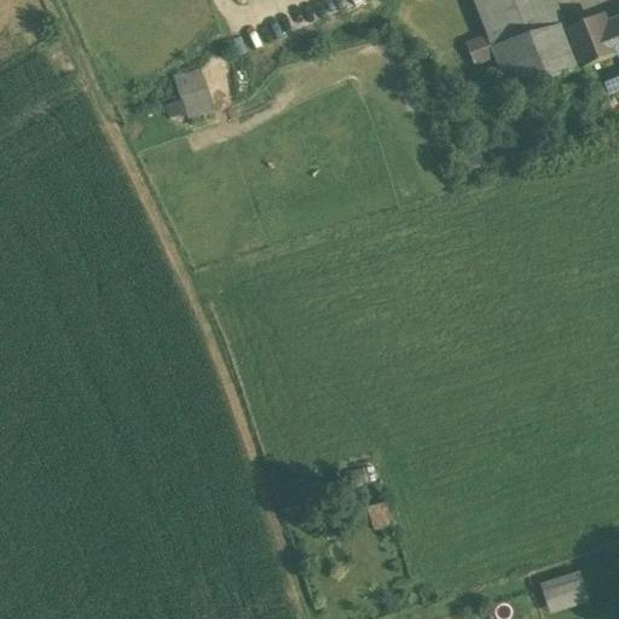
[(507,92),(582,70),(565,29),(553,0),(470,0),(484,34),(493,58),(507,92)]
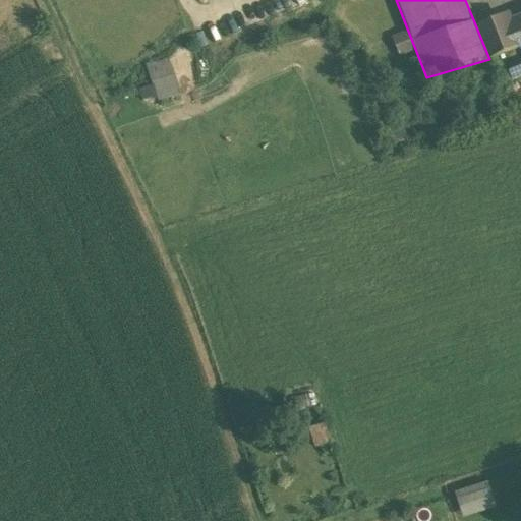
[(503,13),(475,24),(489,59),(518,48),(509,25),(503,13)]
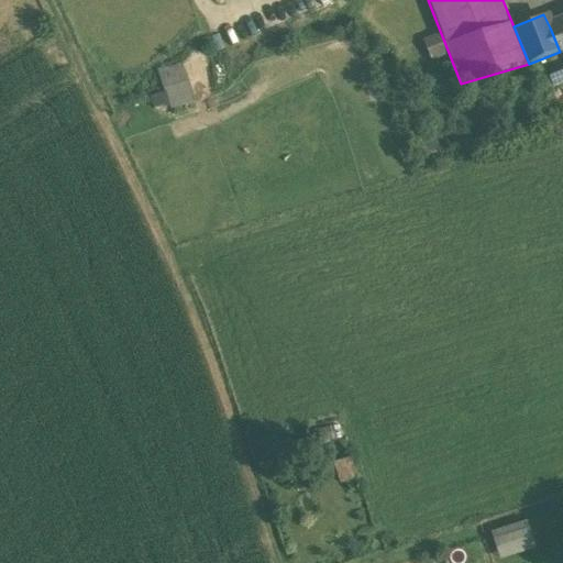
[(562,22),(550,28),(559,51),(560,50),(562,48),(562,22)]
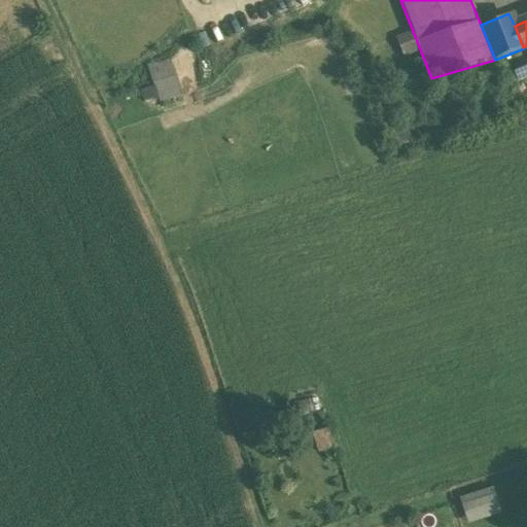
[(403,57),(420,49),(412,29),(395,35),(403,57)]
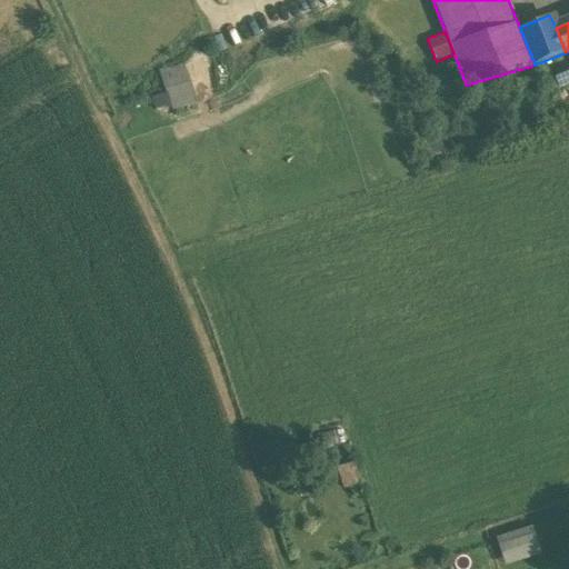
[(568,49),(566,50),(568,58),(568,65),(549,72),(568,125),(568,49)]
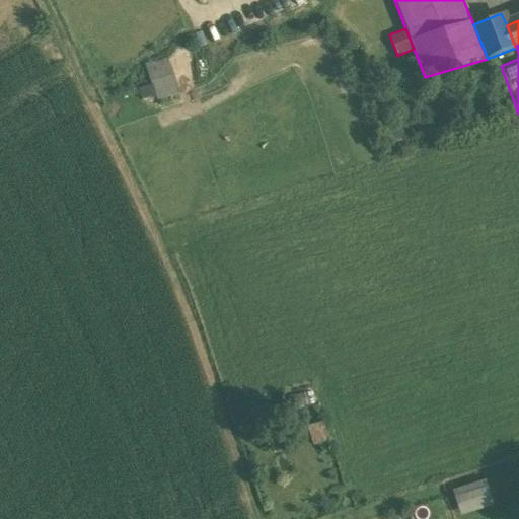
[(144,64),(156,100),(179,93),(167,57),(144,64)]
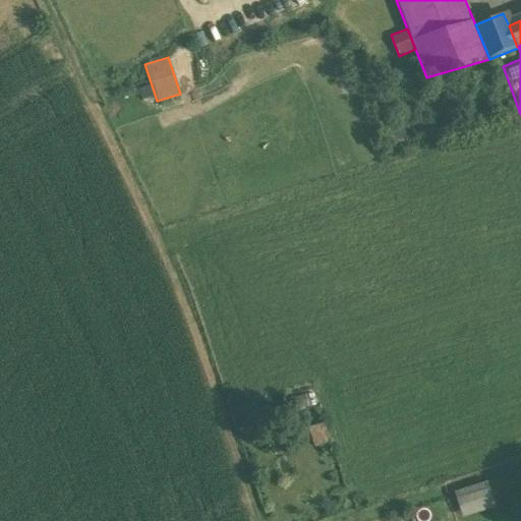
[(462,519),(497,509),(488,481),(454,494),(462,519)]
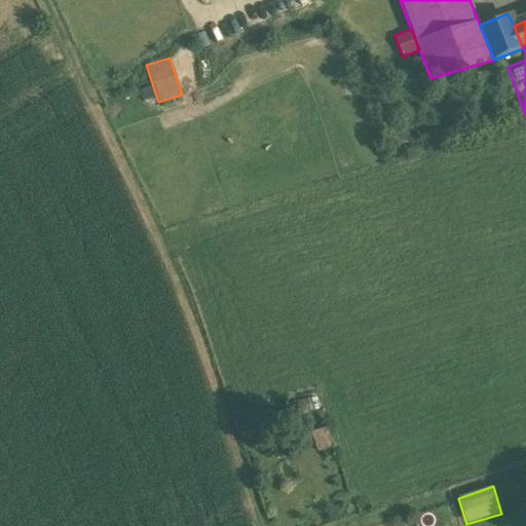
All buildings are outlined.
